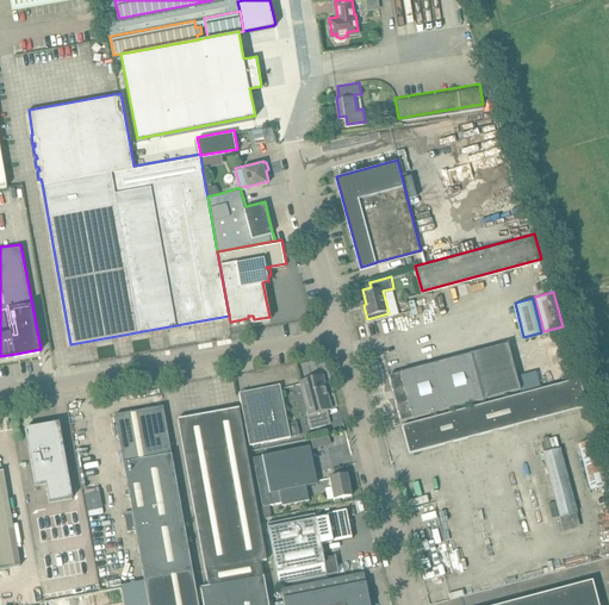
[(471,351),(390,373),(402,418),(483,397),(471,351)]
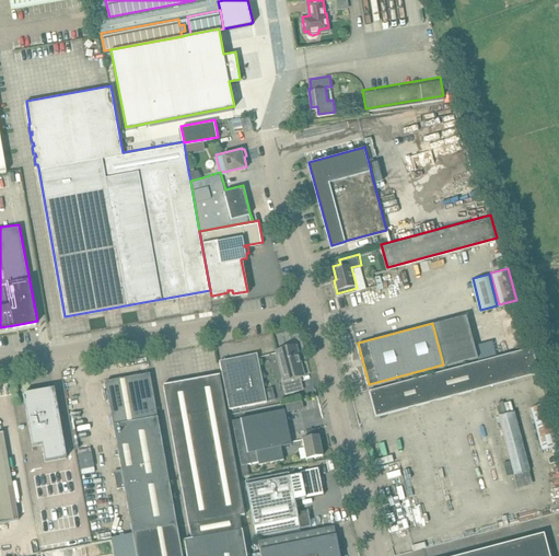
[(295,344),(278,348),(286,375),(282,377),(287,391),(300,387),(297,373),(303,371),(295,344)]
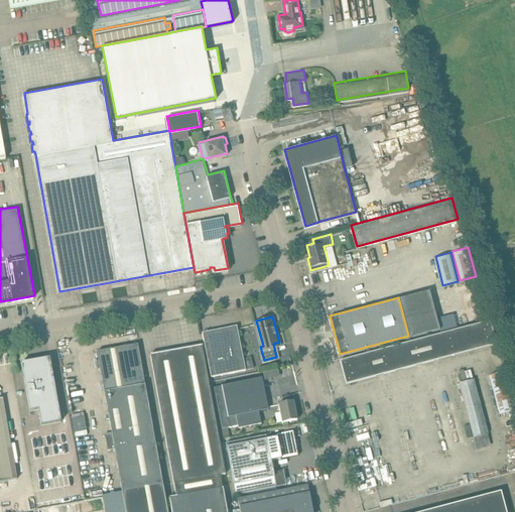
[(237,323),(203,330),(212,374),(246,367),(237,323)]
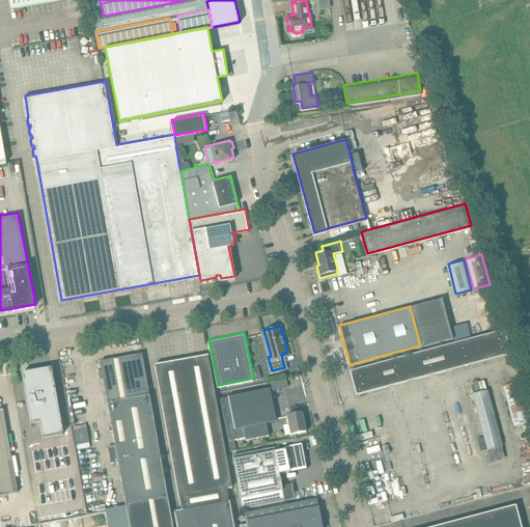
[(443,344),(351,368),(357,392),(449,368),(443,344)]
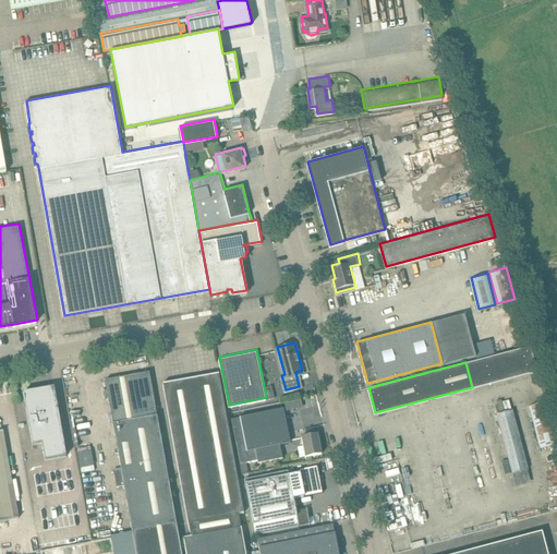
[(149,370),(106,377),(118,446),(116,446),(117,449),(119,449),(121,467),(119,467),(118,466),(116,466),(114,468),(118,483),(124,482),(136,553),(182,553),(177,524),(149,370)]
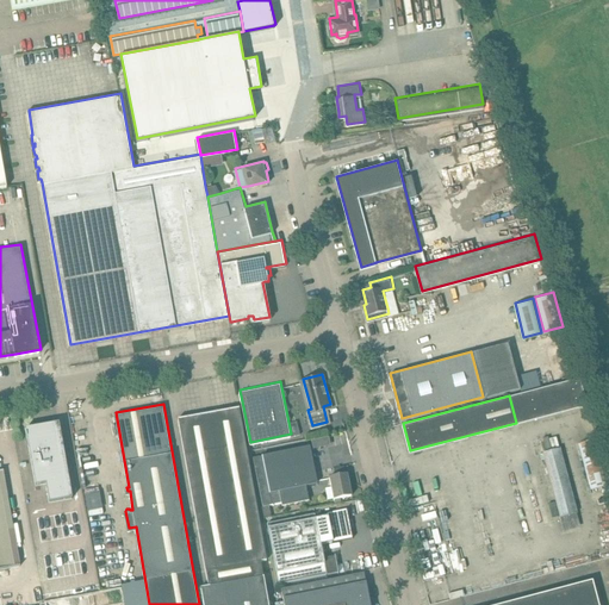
[(240,405),(179,416),(194,500),(205,563),(260,554),(267,553),(258,500),(240,405)]
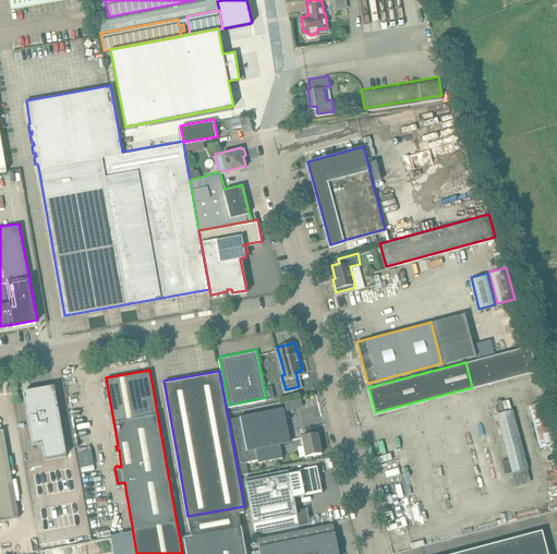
[(55,384),(24,389),(33,442),(43,440),(46,457),(67,453),(55,384)]
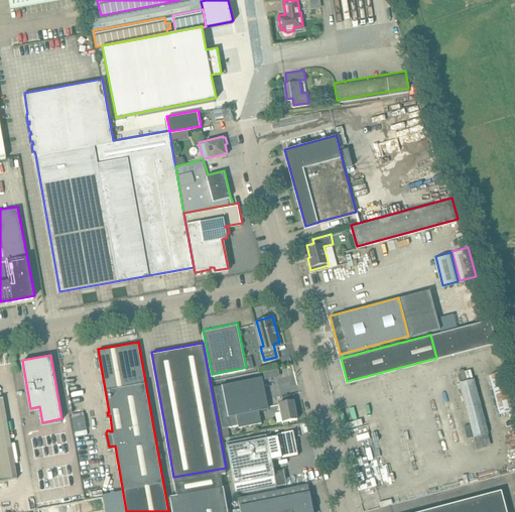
[(457,367),(459,379),(475,376),(473,365),(457,367)]
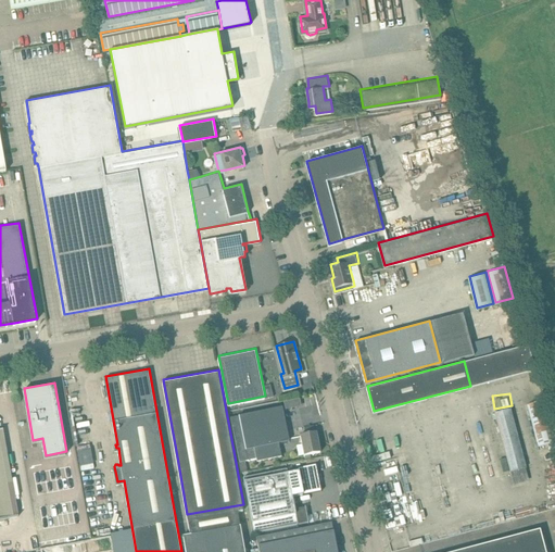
[(542,398),(529,401),(540,442),(554,439),(542,398)]
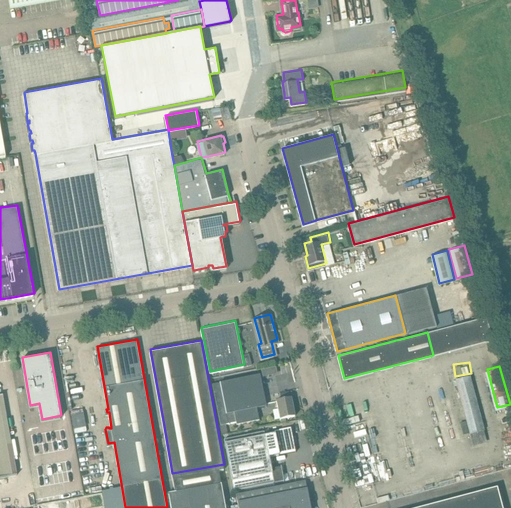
[(261,372),(213,381),(221,420),(221,422),(237,419),(237,422),(260,417),(257,405),(267,403),(261,372)]
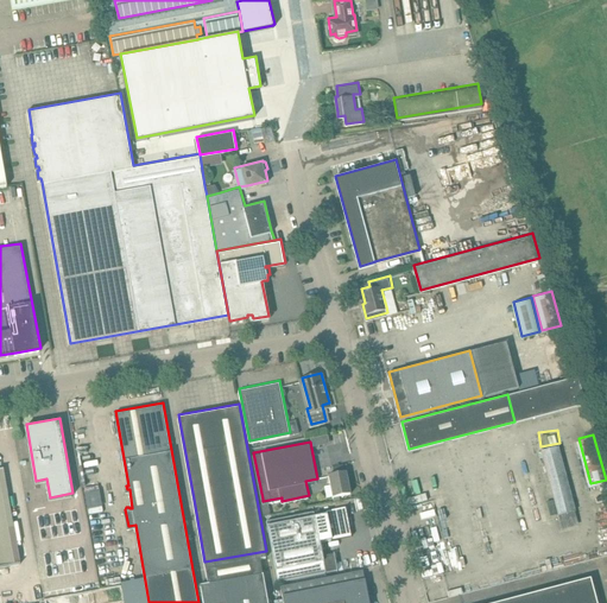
[(558,444),(542,448),(560,513),(575,508),(558,444)]
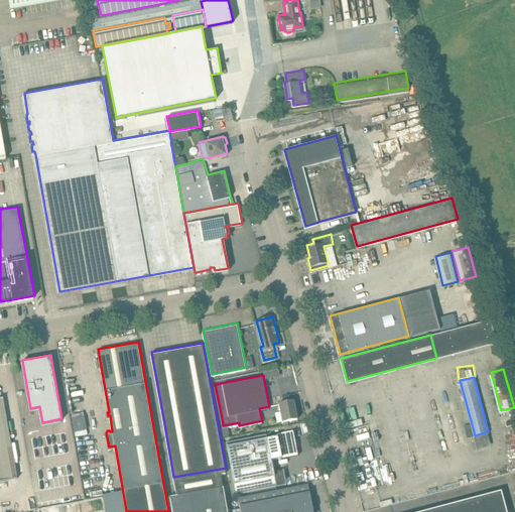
[(292,398),(279,401),(283,419),(284,423),(289,422),(288,418),(297,417),(295,404),(294,398),(292,398)]
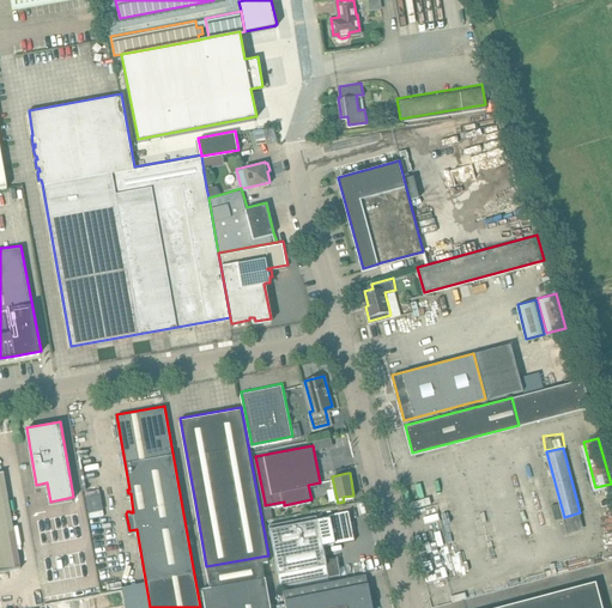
[(90,509),(104,506),(101,491),(86,493),(90,509)]
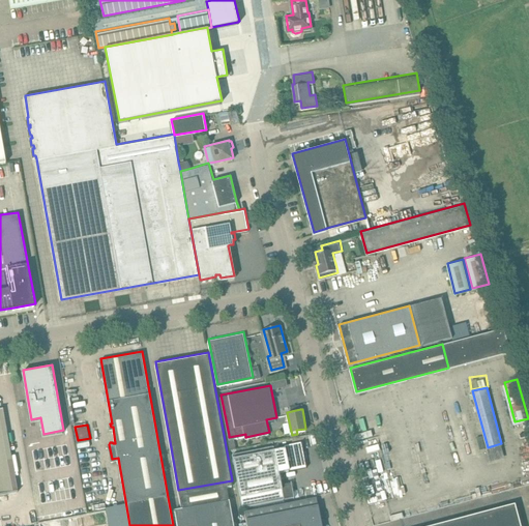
[(274,443),(233,451),(243,505),(285,497),(282,481),(280,470),(280,469),(289,467),(289,468),(290,468),(290,467),(306,464),(306,465),(307,465),(302,439),(301,439),(301,440),(285,443),(285,442),(284,442),(285,444),(274,445),(274,444),(274,443)]
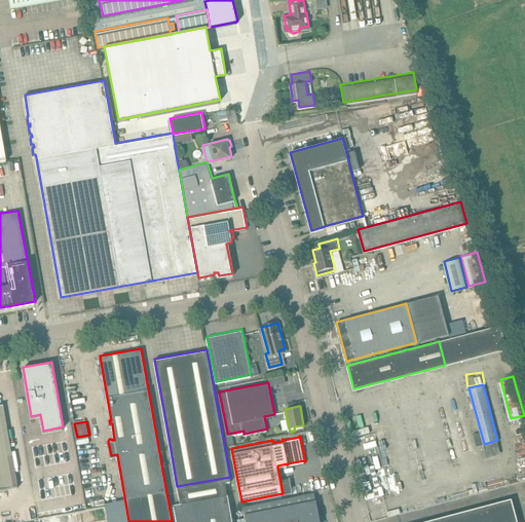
[(524,452),(508,457),(513,478),(524,474),(524,452)]
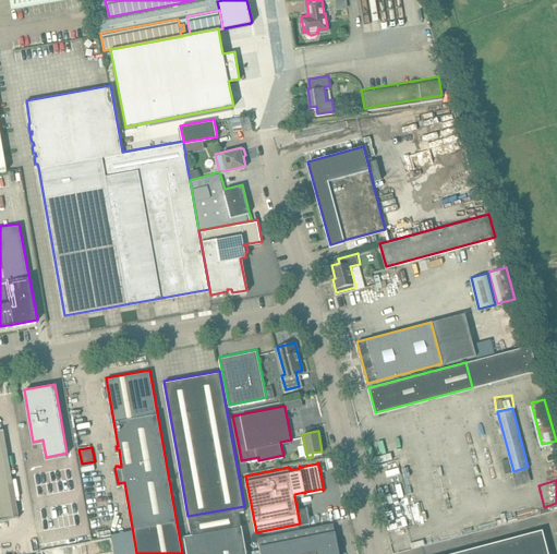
[(246,553),(238,507),(188,516),(191,534),(183,536),(186,553),(246,553)]
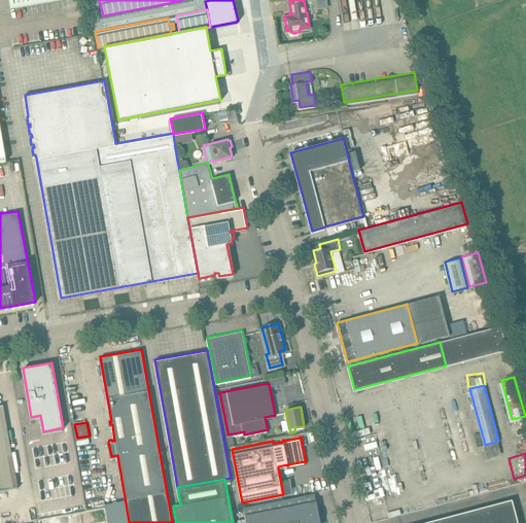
[(320,522),(315,492),(243,506),(246,522),(320,522)]
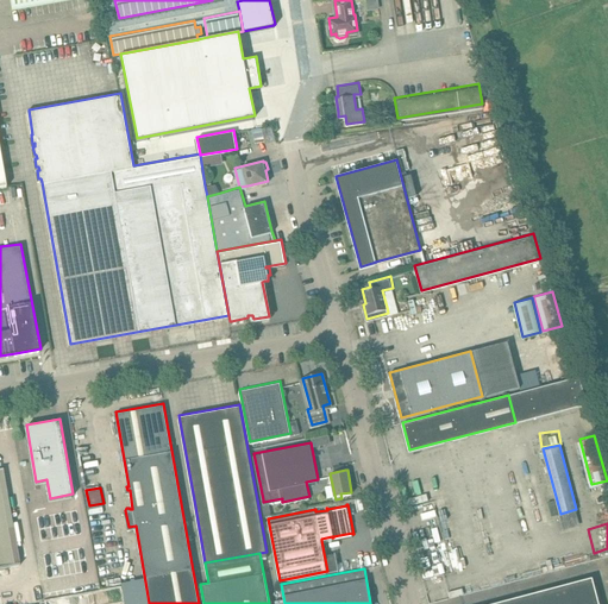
[(488,603),(599,603),(591,577),(488,603)]
